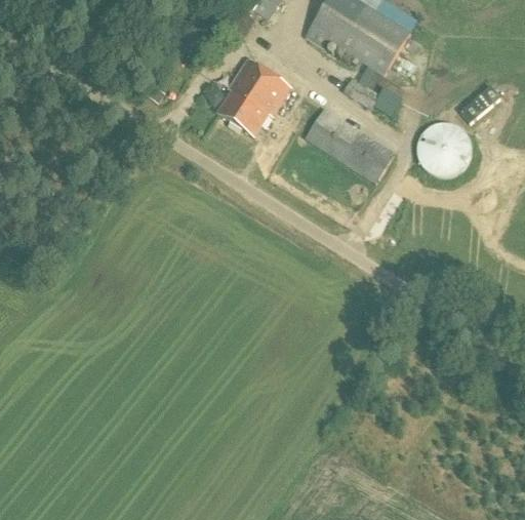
[(268,21),(280,0),(239,0),(238,1),(268,21)]
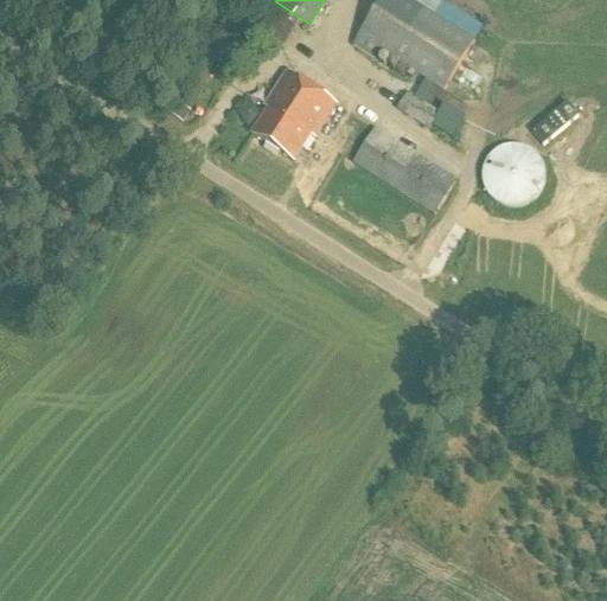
[(443,88),(483,25),(442,0),(377,0),(352,42),(375,56),(379,48),(443,88)]
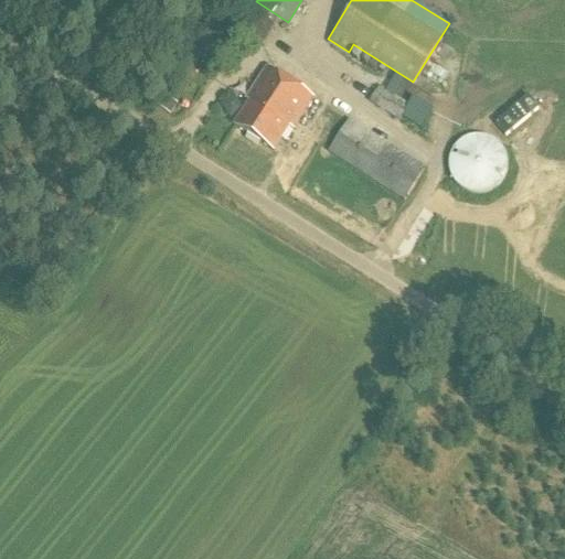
[(264,43),(277,21),(254,8),(241,29),(264,43)]
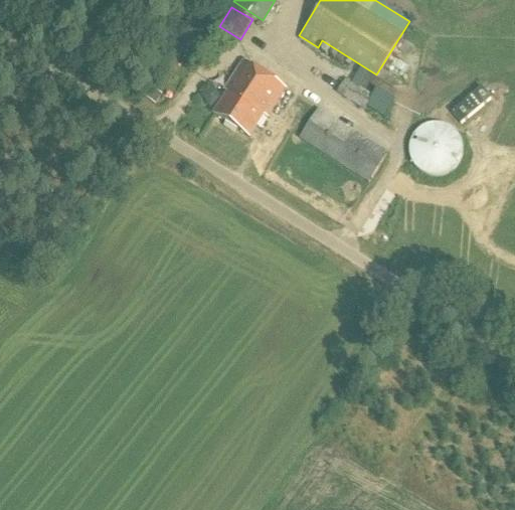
[(267,115),(285,86),(242,58),(223,88),(226,90),(213,112),(249,135),(264,113),(267,115)]
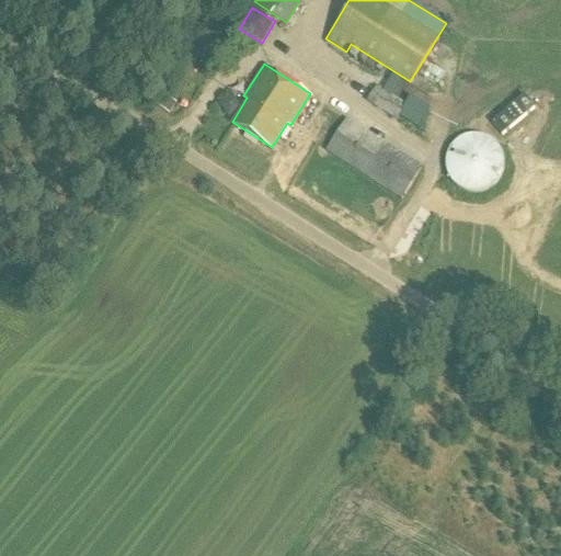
[(396,116),(405,100),(376,81),(366,97),(396,116)]
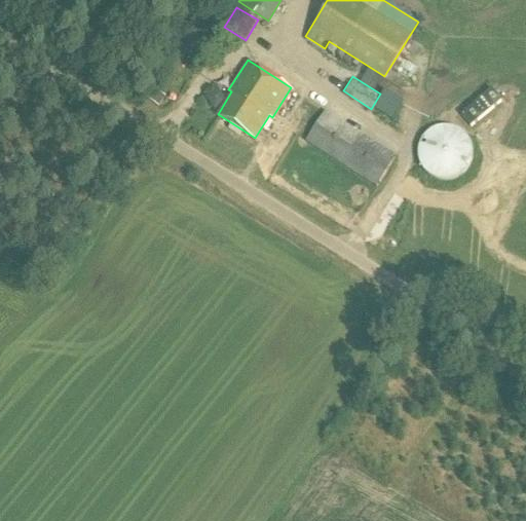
[(155,87),(149,97),(157,102),(163,94),(155,87)]
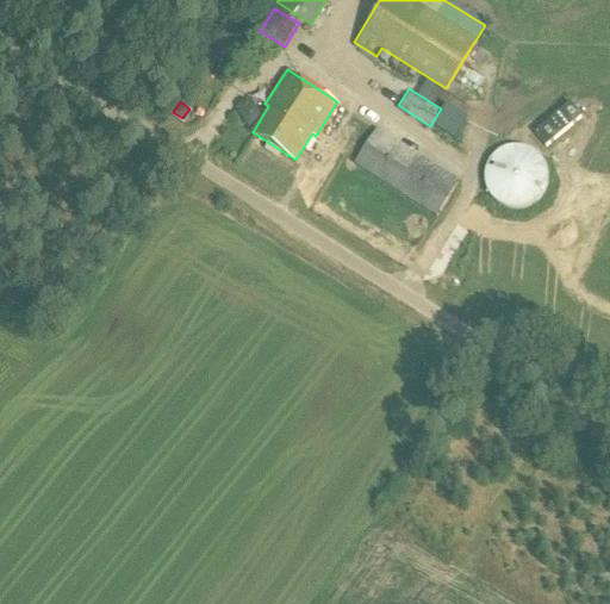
[(424,141),(387,117),(380,126),(377,124),(349,167),(362,174),(366,168),(436,213),(459,178),(417,151),(424,141)]
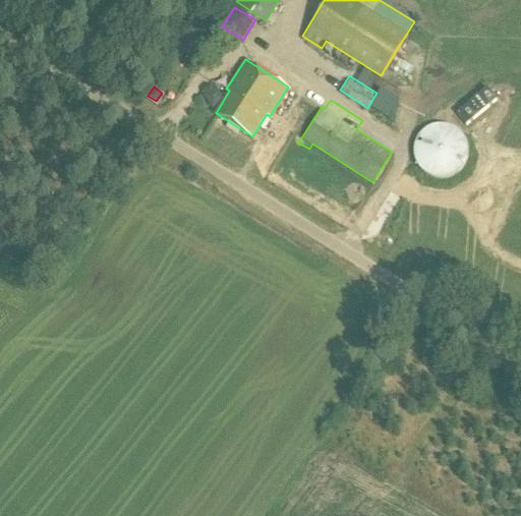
[(446,175),(450,175),(454,172),(457,171),(461,167),(464,163),(467,157),(468,152),(468,149),(468,142),(466,138),(464,134),(460,128),(455,125),(450,122),(444,121),(436,121),(423,127),(420,129),(418,132),(415,138),(414,140),(413,145),(413,149),(414,154),(415,157),(416,161),(419,166),(421,168),(425,171),(430,173),(432,174),(446,175)]
